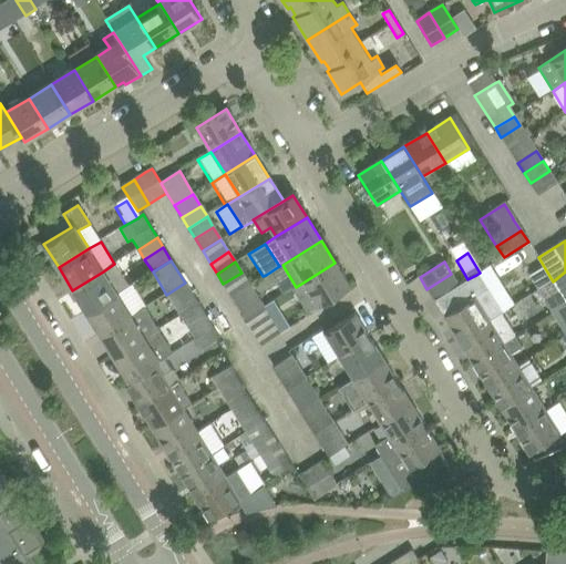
[(296,287),(292,289),(307,314),(319,306),(350,286),(336,263),(305,282),(296,287)]
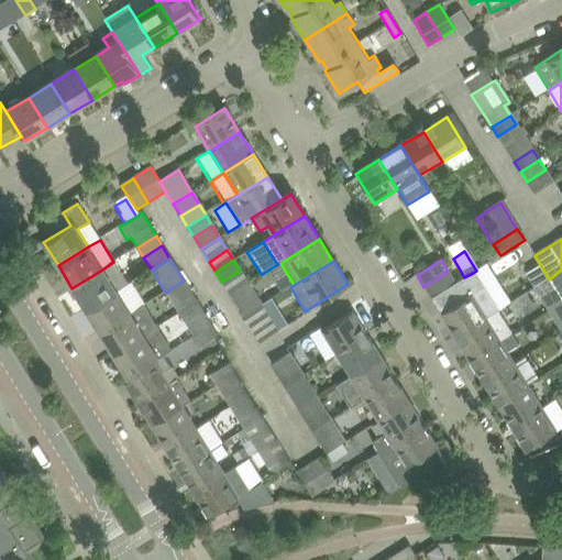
[(277,264),(264,273),(278,295),(290,287),(294,285),(281,263),(277,264)]
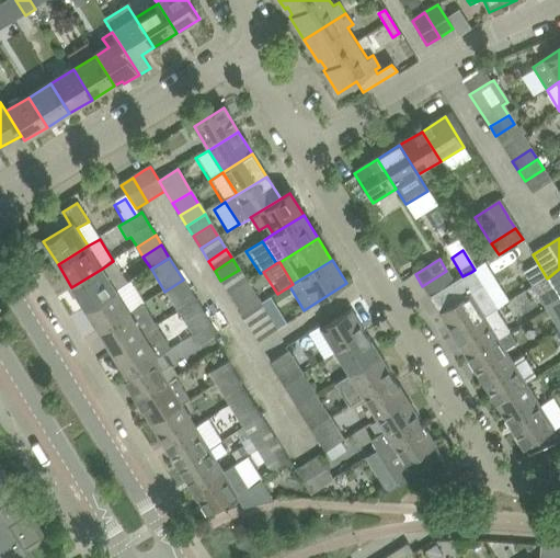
[(475,270),(471,272),(495,310),(507,304),(482,264),(475,270)]
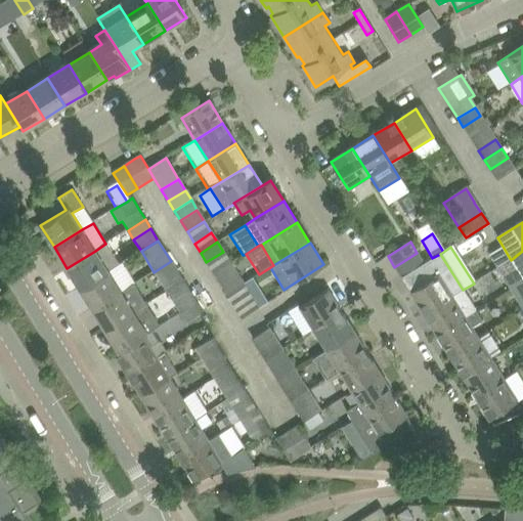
[(67,268),(80,289),(107,271),(95,251),(67,268)]
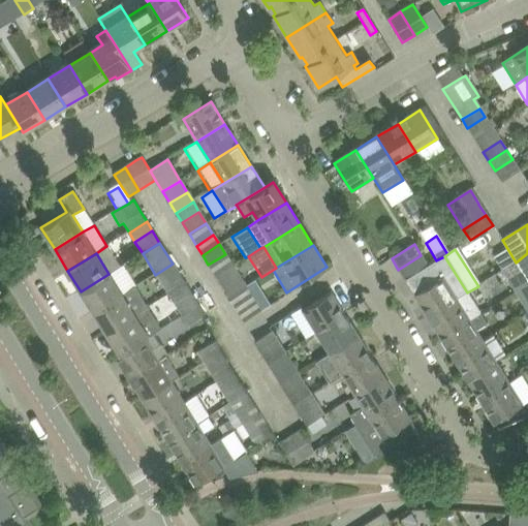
[(508,283),(515,292),(527,284),(527,253),(516,263),(523,275),(508,283)]
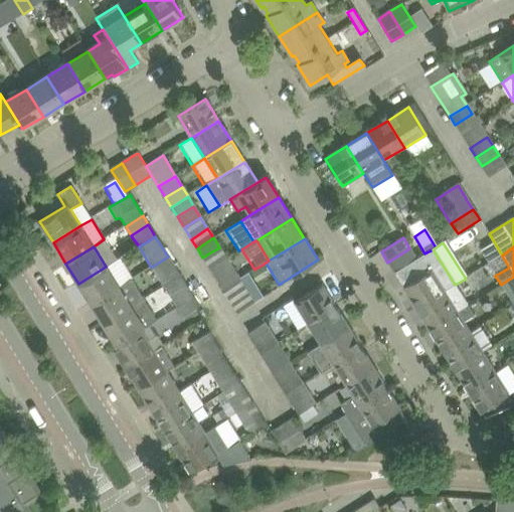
[(209,270),(226,259),(219,247),(202,258),(209,270)]
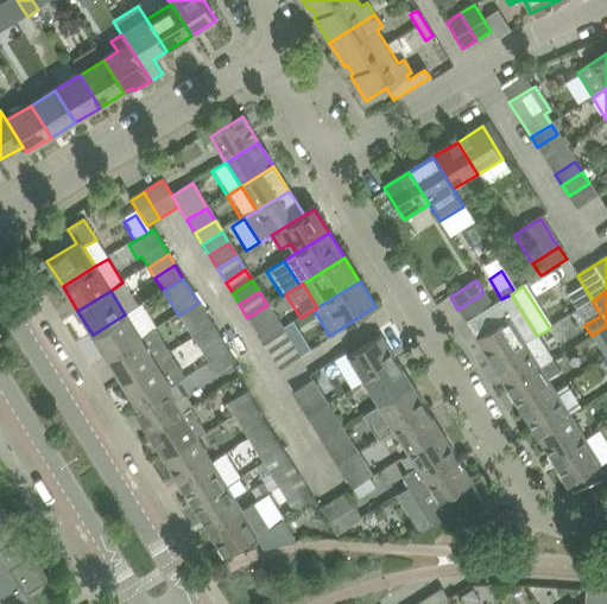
[(466,322),(467,322),(492,306),(485,296),(484,293),(457,310),(466,322)]
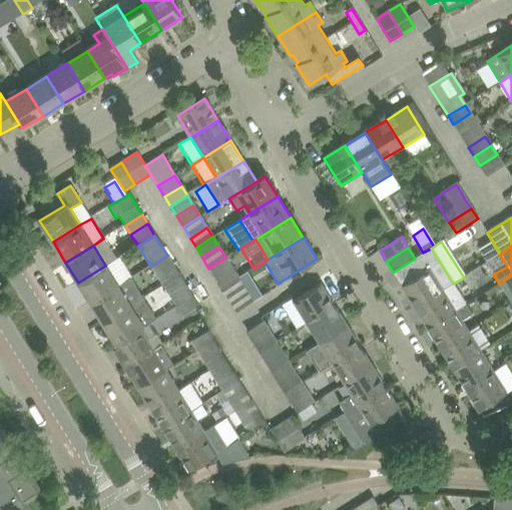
[(452,285),(453,284),(431,248),(423,252),(415,259),(394,272),(403,286),(402,287),(415,308),(442,291),(452,285)]
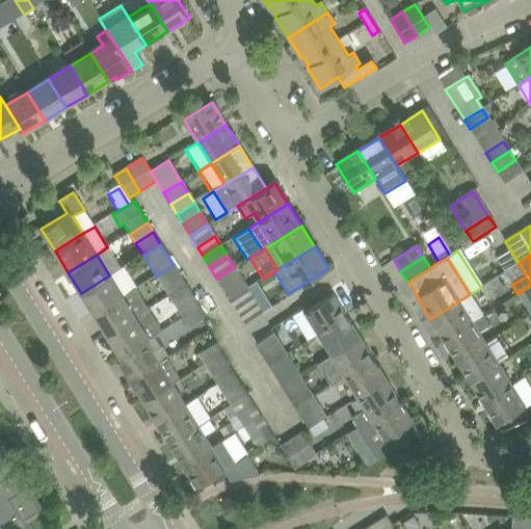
[(174,265),(156,276),(162,286),(164,290),(182,279),(180,274),(174,265)]
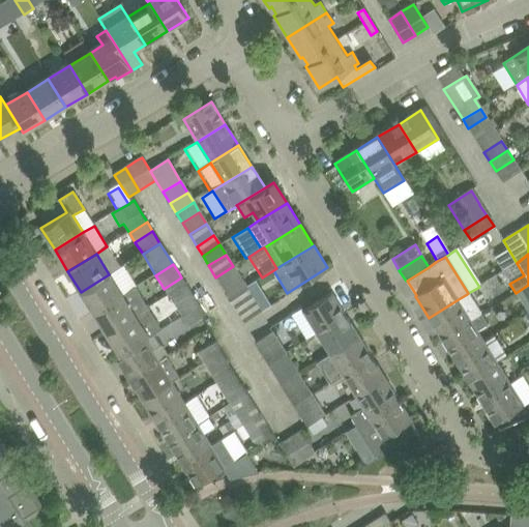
[(233,266),(215,277),(223,289),(240,277),(233,266)]
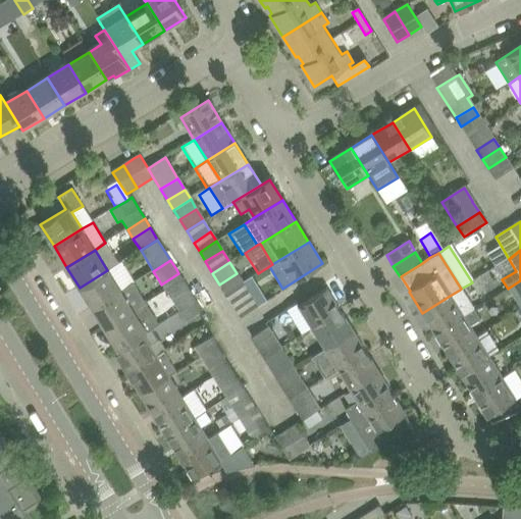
[(80,288),(93,309),(120,292),(107,270),(80,288)]
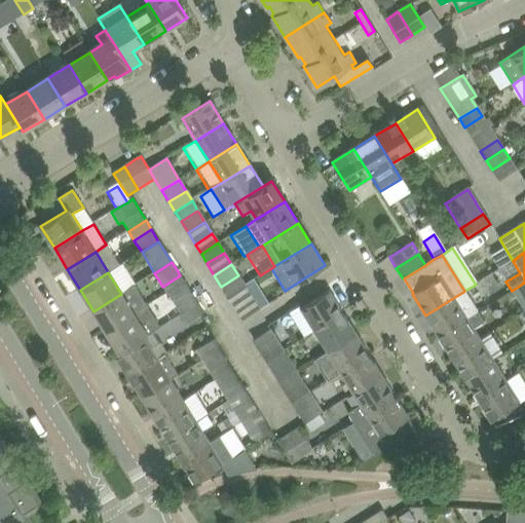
[(162,287),(169,295),(186,285),(180,275),(162,287)]
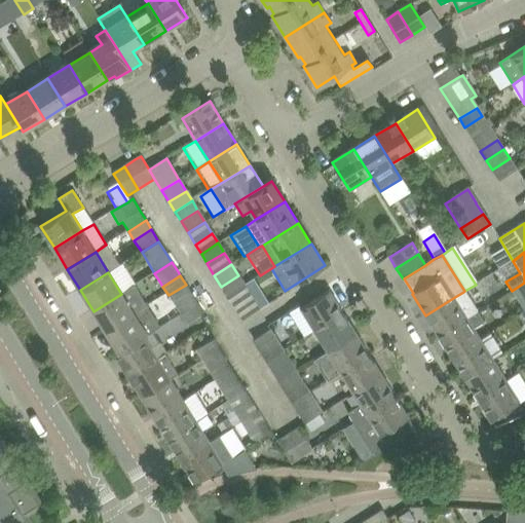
[(221,287),(227,296),(245,285),(238,275),(221,287)]
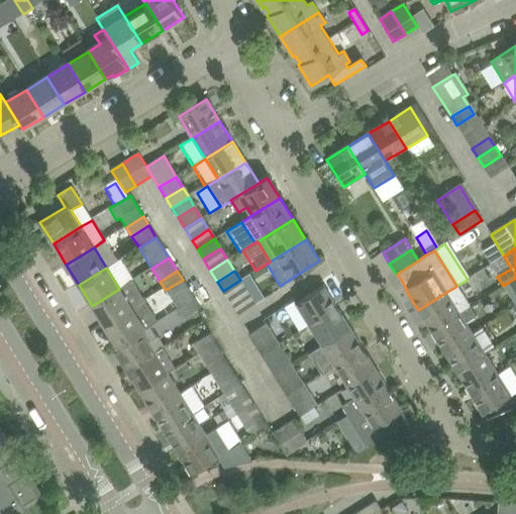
[(247,276),(240,280),(255,305),(263,301),(247,276)]
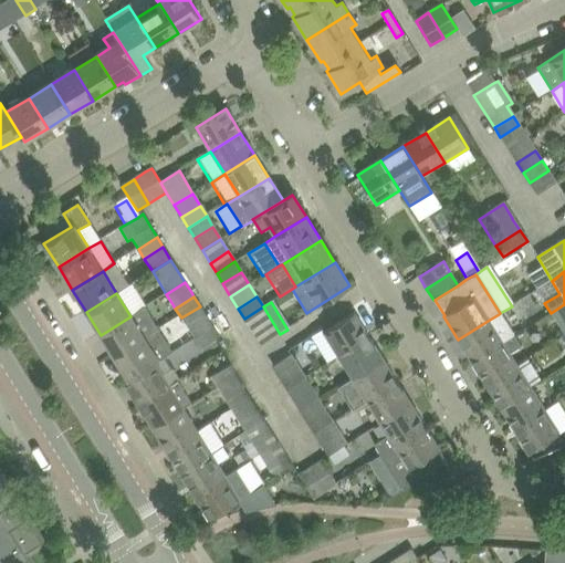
[(207,318),(200,306),(181,318),(188,329),(207,318)]
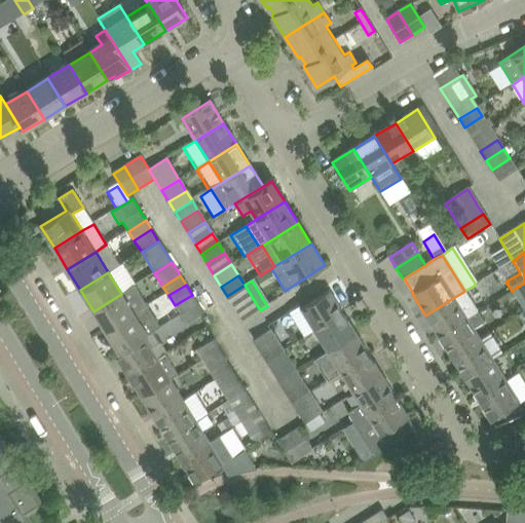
[(245,285),(227,296),(242,322),(260,310),(245,285)]
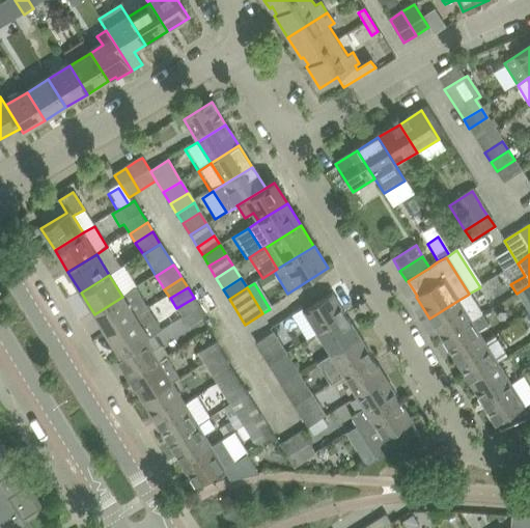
[(304,312),(317,334),(345,316),(332,295),(304,312)]
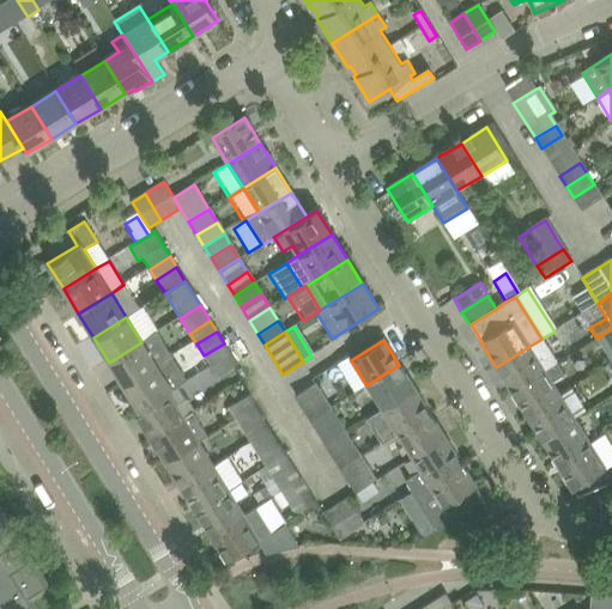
[(528,347),(496,367),(511,393),(544,372),(556,364),(540,340),(528,347)]
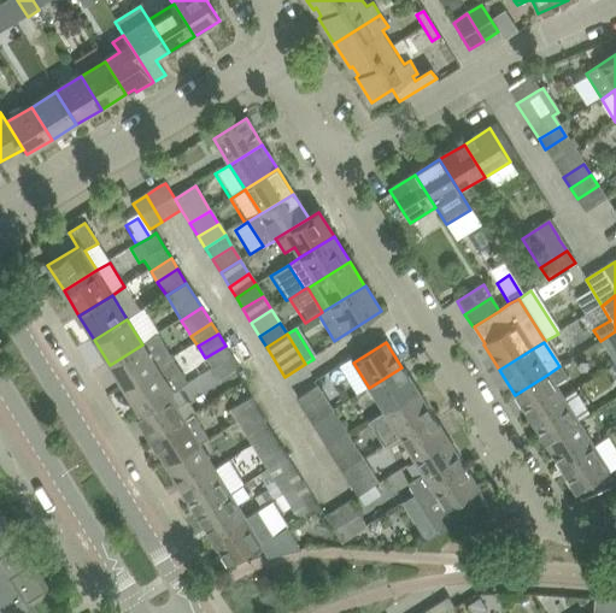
[(110,365),(125,389),(158,369),(142,345),(110,365)]
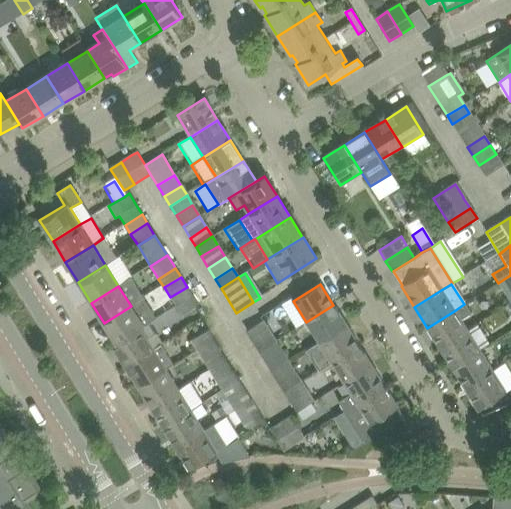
[(187,287),(170,297),(176,307),(193,296),(187,287)]
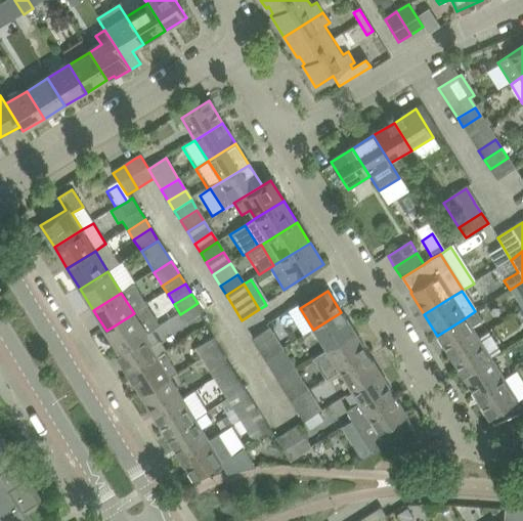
[(180,314),(185,323),(198,315),(203,312),(198,303),(180,314)]
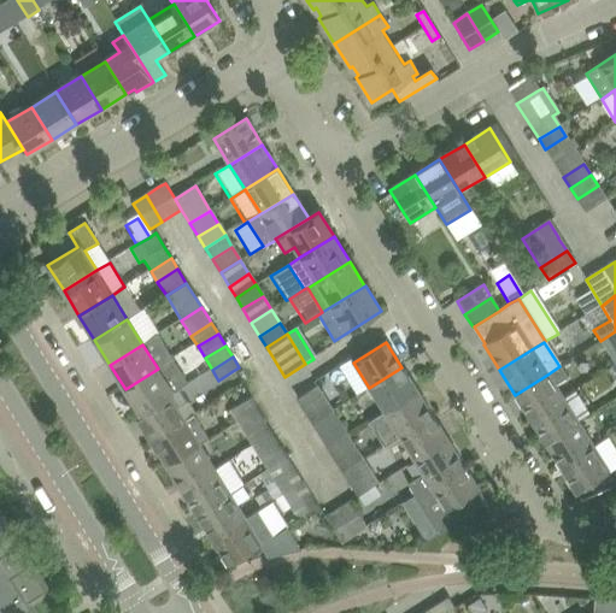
[(515,395),(529,419),(563,399),(556,388),(568,381),(559,366),(547,375),(515,395)]
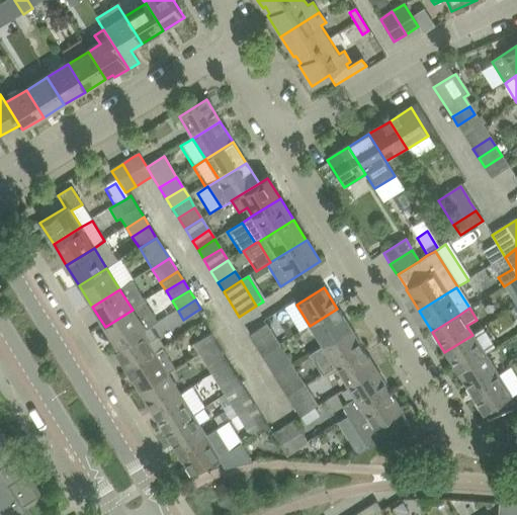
[(310,326),(323,347),(350,330),(337,309),(310,326)]
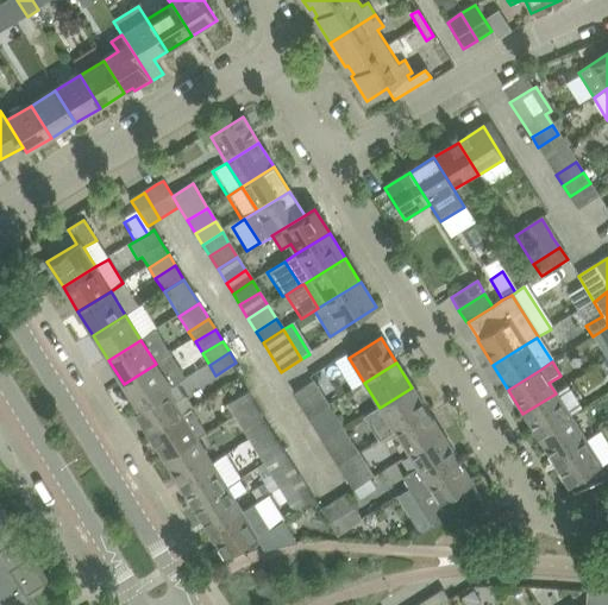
[(133,411),(171,389),(156,364),(124,384),(138,408),(133,411)]
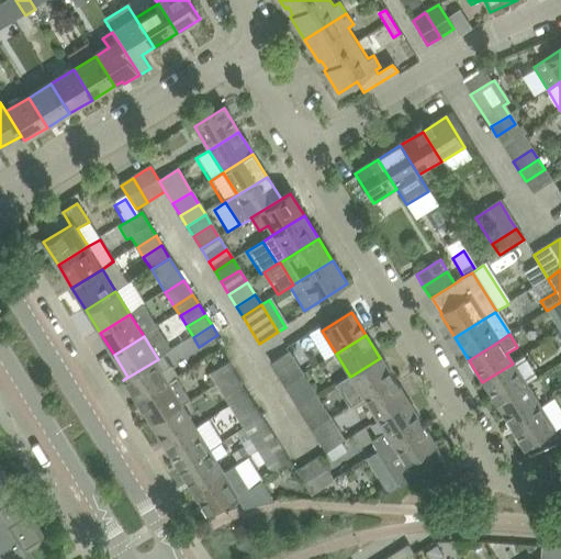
[(270,365),(277,375),(295,362),(289,353),(270,365)]
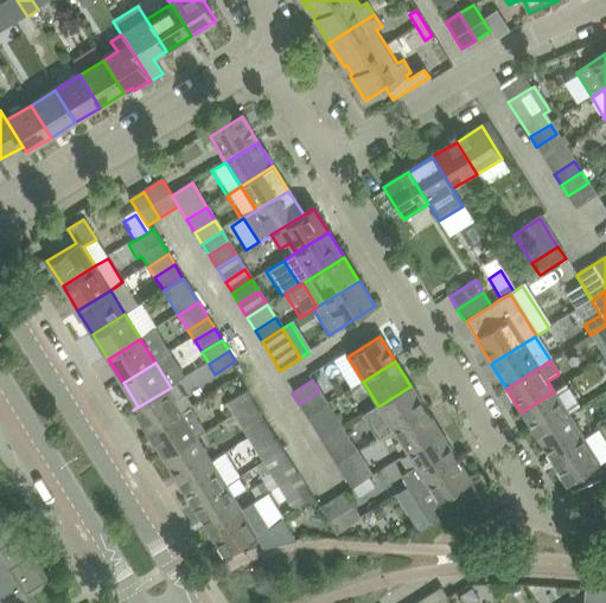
[(133,410),(148,435),(180,415),(173,403),(184,396),(177,384),(171,387),(133,410)]
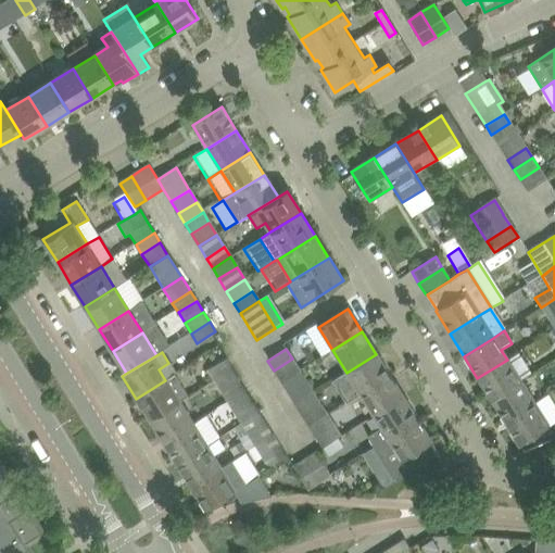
[(347,403),(360,394),(390,376),(376,354),(347,373),(332,381),(347,403)]
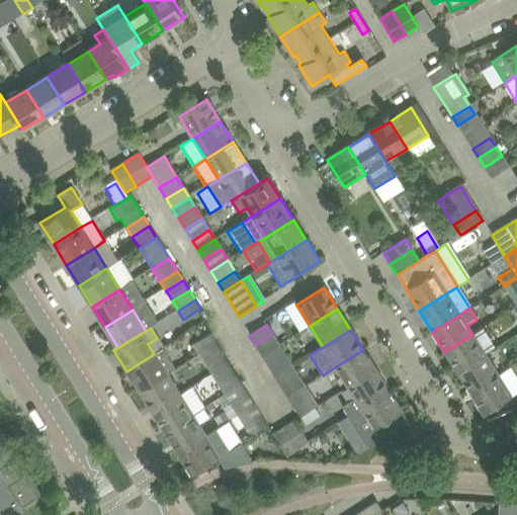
[(261,356),(279,345),(272,334),(255,345),(261,356)]
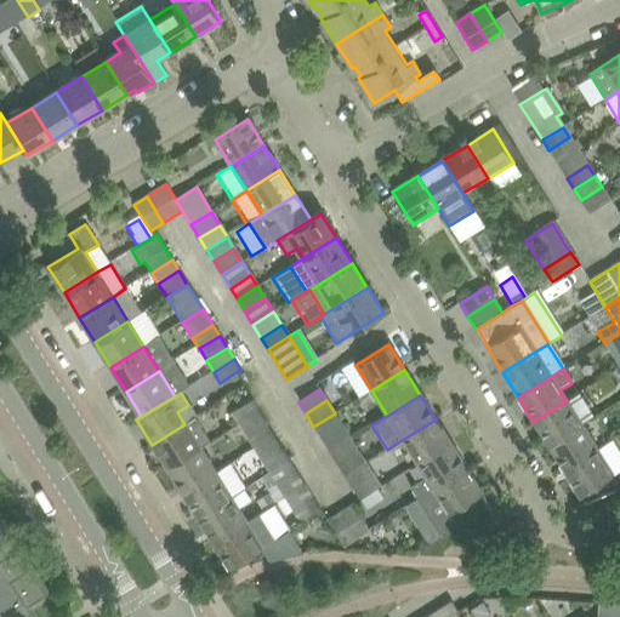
[(533,422),(549,446),(581,426),(567,401),(533,422)]
